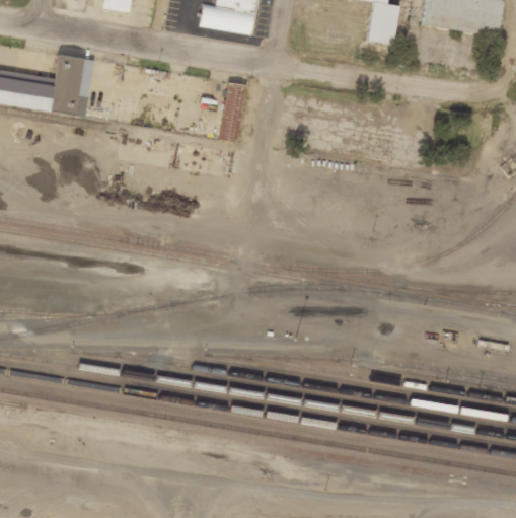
[(105,0),(104,9),(135,14),(137,0),(105,0)]
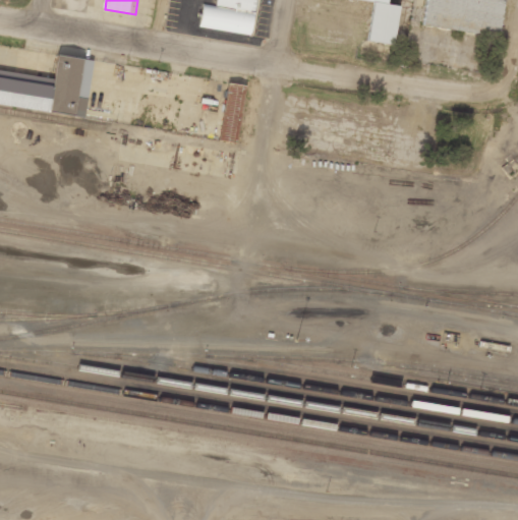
[(205,5),(202,27),(254,36),(260,0),(218,0),(217,6),(205,5)]
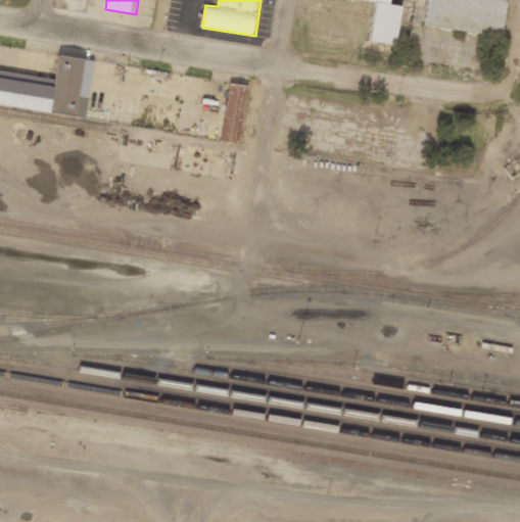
[(365,0),(374,2),(368,41),(395,46),(402,6),(391,5),(391,0),(365,0)]
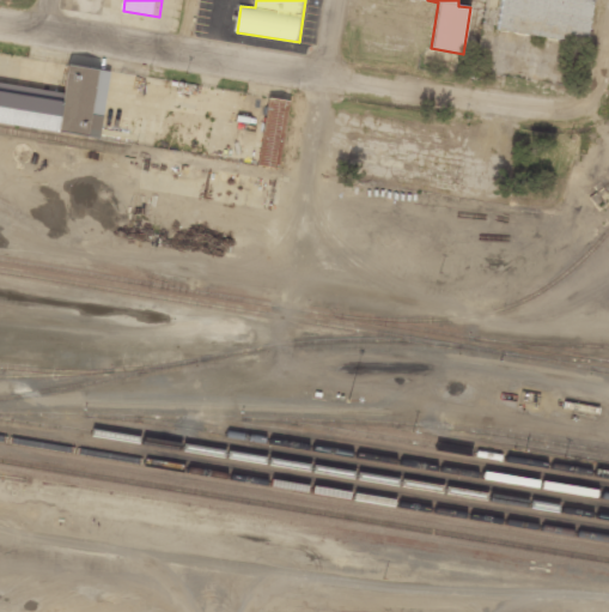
[(503,0),(498,31),(591,44),(596,0),(503,0)]
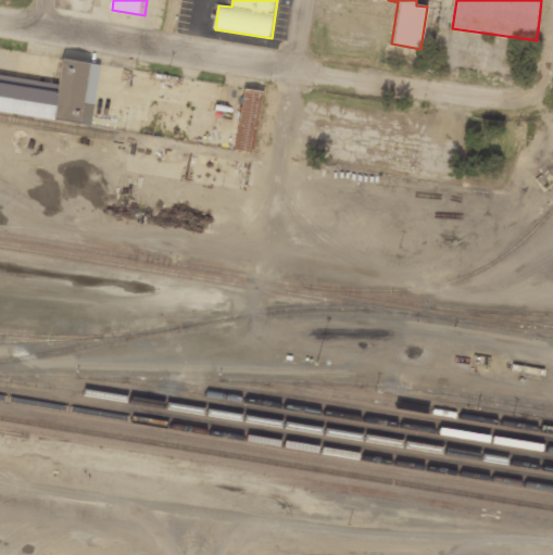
[(0,112),(93,125),(102,64),(63,59),(59,89),(0,80),(0,112)]
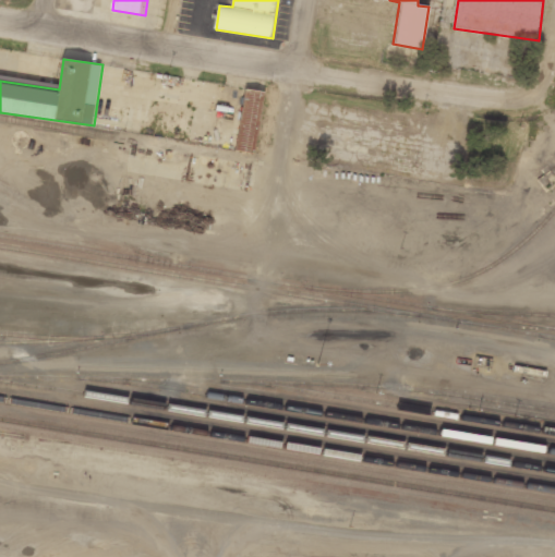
[(237,149),(257,153),(266,92),(245,88),(237,149)]
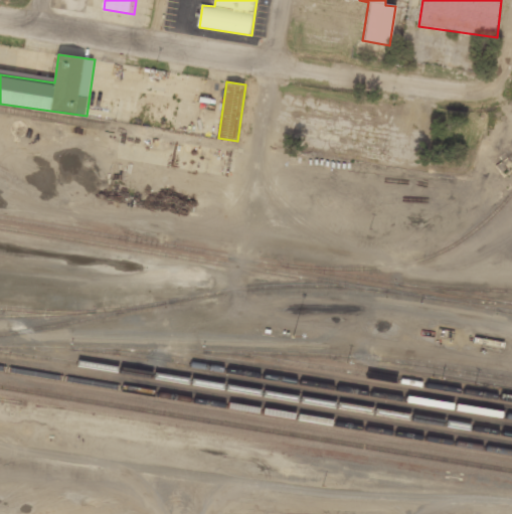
All buildings are outlined.
